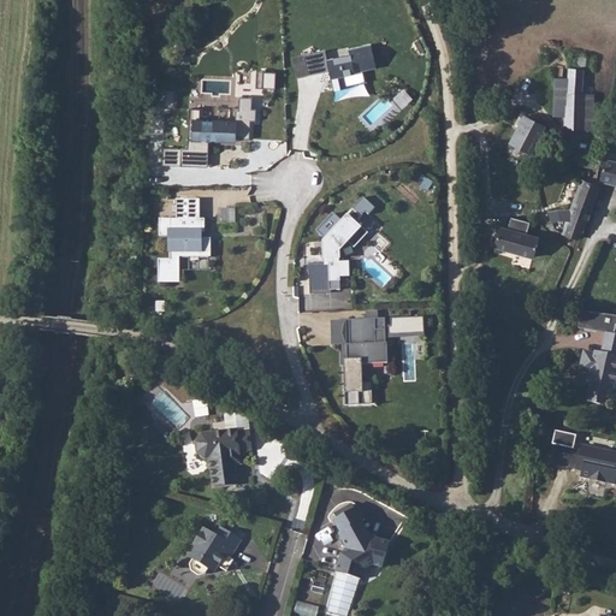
[(325,52),(303,55),(308,75),(329,71),(331,80),(332,78),(335,90),(347,88),(347,86),(365,82),(362,67),(375,65),(371,45),(348,49),(349,55),(326,60),(325,52)]
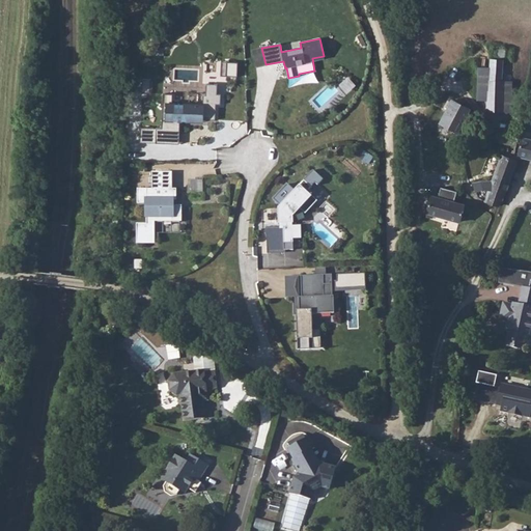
[(487,101),(487,111),(515,113),(516,81),(504,81),(505,59),(491,59),(491,67),(479,68),(478,101),(487,101)]
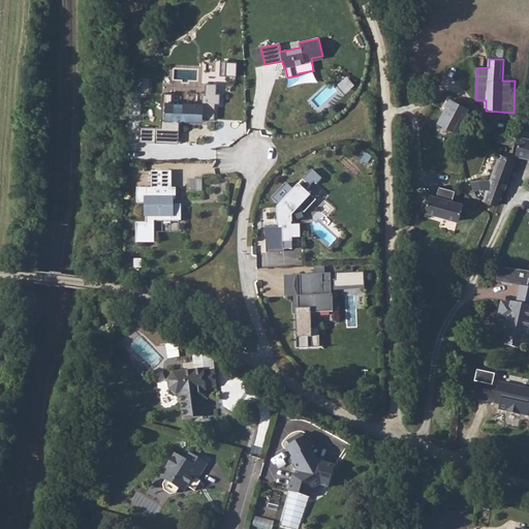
[(224,62),(224,75),(238,75),(238,62),(224,62)]
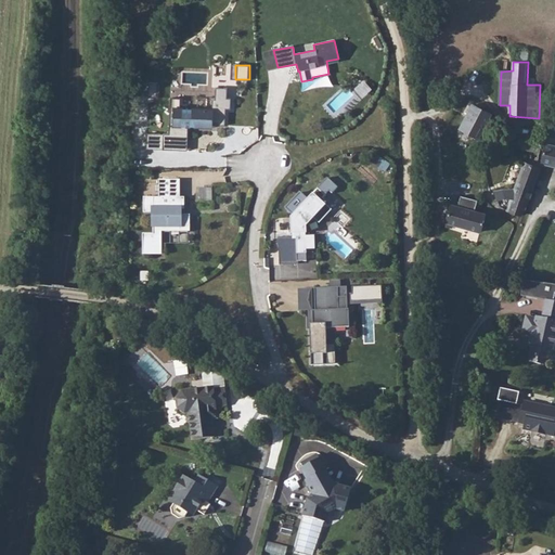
[(208,86),(208,73),(183,71),(182,85),(208,86)]
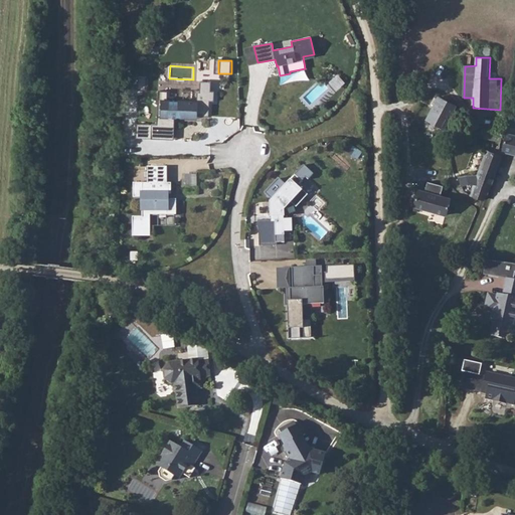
[(198,92),(197,101),(198,101),(197,116),(209,116),(210,101),(215,101),(215,92),(211,91),(211,81),(201,81),(200,92),(198,92)]
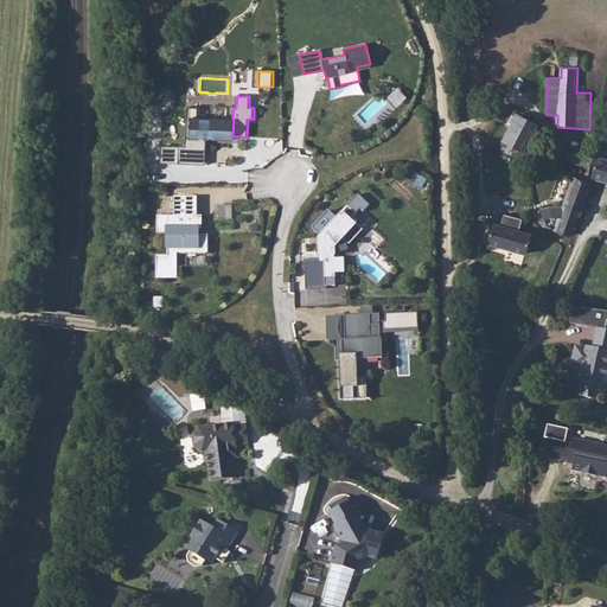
[(523,154),(540,125),(518,113),(503,141),(523,154)]
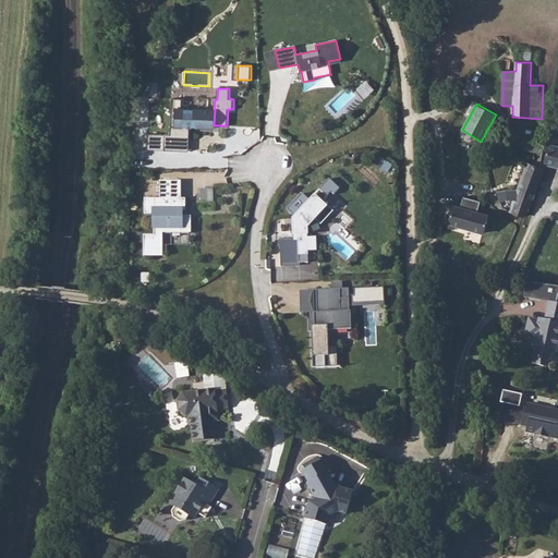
[(214,125),(215,109),(214,109),(176,107),(174,128),(190,128),(214,129),(214,125)]
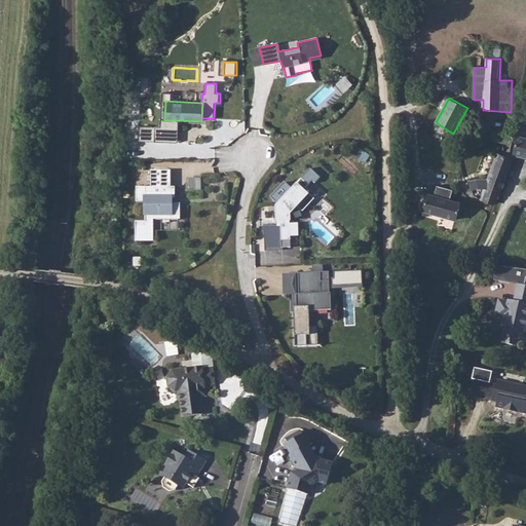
[(178,142),(179,120),(164,120),(162,120),(161,126),(140,126),(140,141),(178,142)]
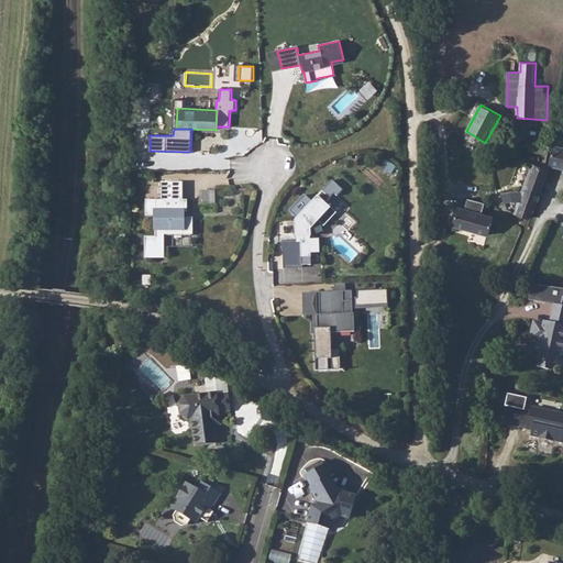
[(551,151),(553,140),(525,135),(523,142),(530,143),(529,147),(551,151)]
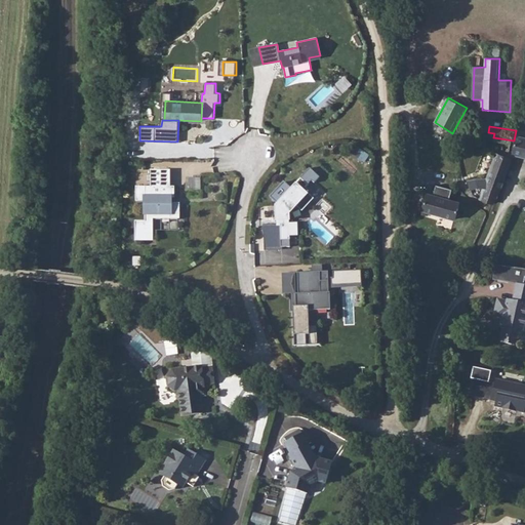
[(524,131),(519,130),(514,152),(524,154),(524,131)]
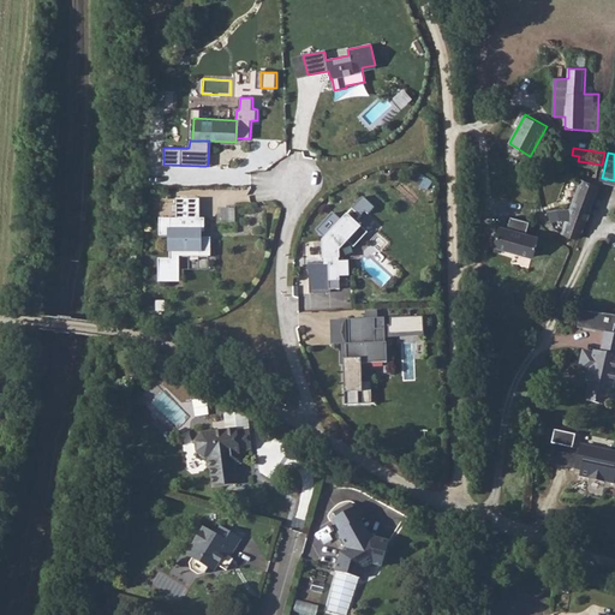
[(561,231),(575,237),(579,230),(584,231),(597,198),(603,181),(581,175),(580,178),(572,204),(550,208),(551,220),(566,218),(561,231)]
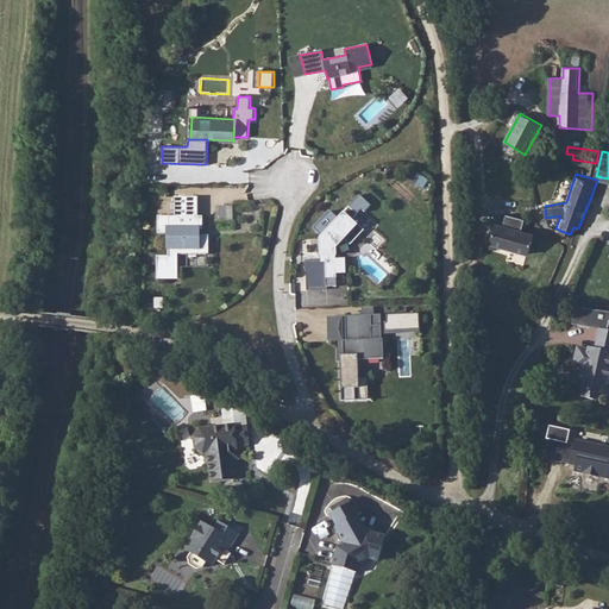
[(157,257),(157,277),(177,277),(177,255),(208,255),(208,236),(198,236),(198,230),(202,230),(202,218),(198,218),(198,198),(175,198),(175,217),(157,217),(157,234),(168,234),(168,257),(157,257)]
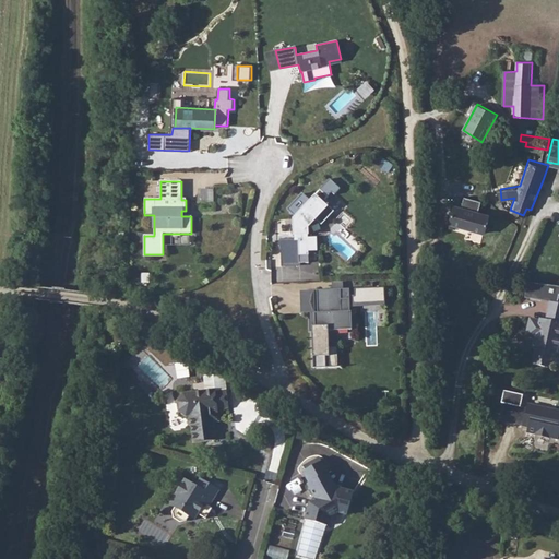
[(214,190),(199,190),(199,201),(214,202),(214,190)]
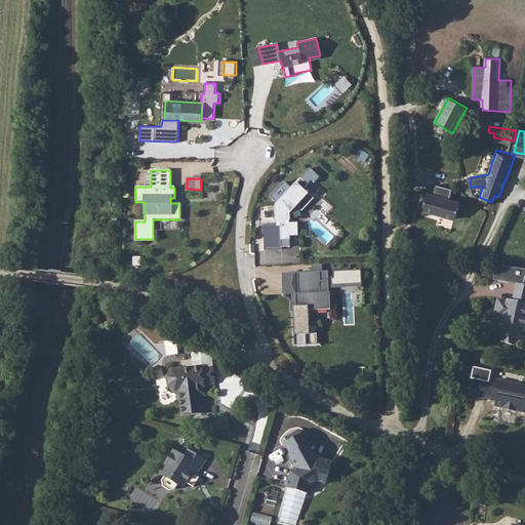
[(280,226),(281,247),(282,247),(290,247),(289,236),(297,236),(297,224),(288,224),(288,213),(296,205),(300,209),(312,198),(303,191),(308,185),(300,178),(275,206),(276,220),(283,220),(283,224),(280,224),(280,226)]
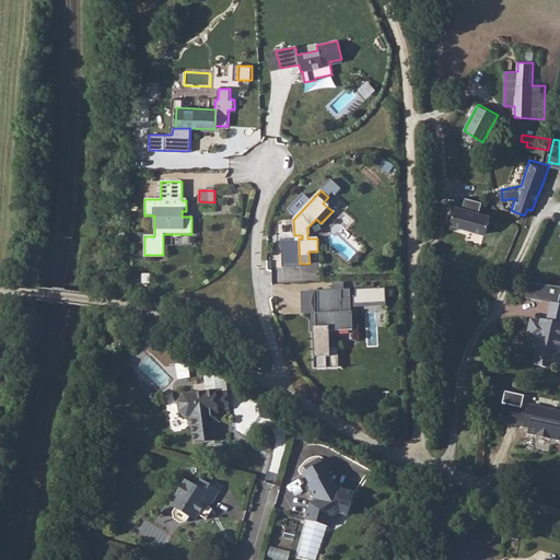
[(451,224),(490,235),(491,226),(501,230),(502,220),(496,219),(496,217),(481,213),(482,206),(470,201),(469,209),(454,207),(451,224)]
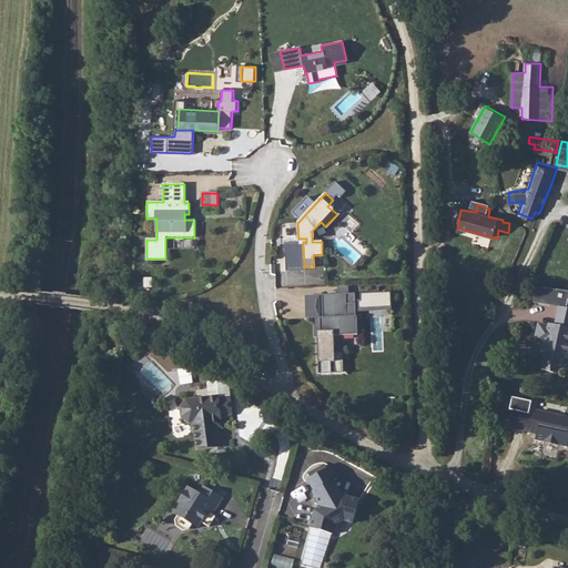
[(304,267),(303,244),(286,245),(287,271),(306,270),(305,267),(304,267)]
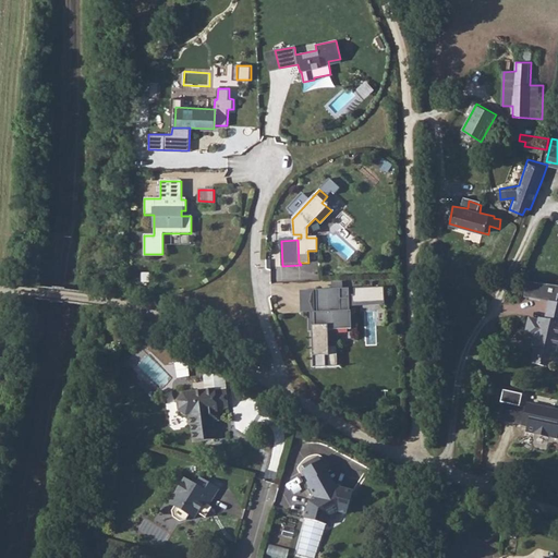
[(312,330),(313,367),(325,367),(324,330),(351,329),(350,312),(349,312),(349,299),(340,300),(339,289),(316,290),(317,312),(314,312),(315,330),(312,330)]
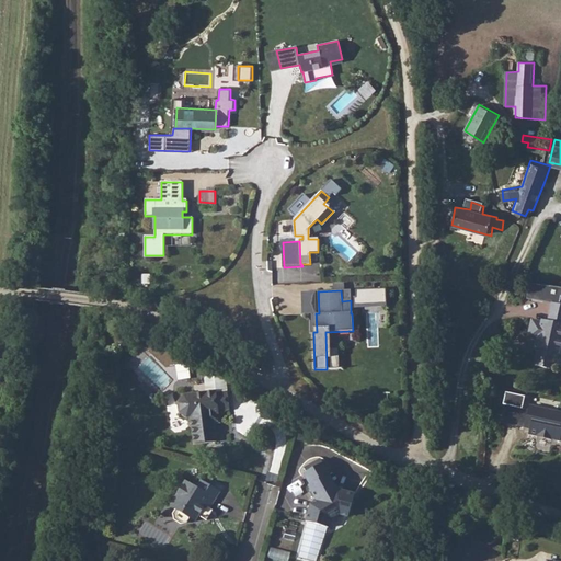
[(537,361),(554,364),(558,348),(560,347),(560,299),(556,299),(551,317),(546,316),(546,318),(535,316),(531,334),(542,336),(537,361)]
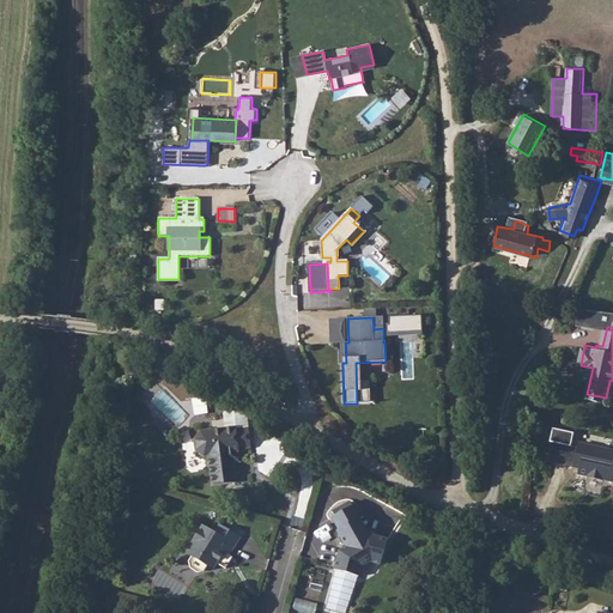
[(250,448),(247,430),(232,431),(232,429),(196,434),(192,439),(193,453),(198,455),(205,456),(205,462),(204,462),(204,469),(207,469),(210,486),(234,484),(231,463),(238,463),(236,449),(250,448)]
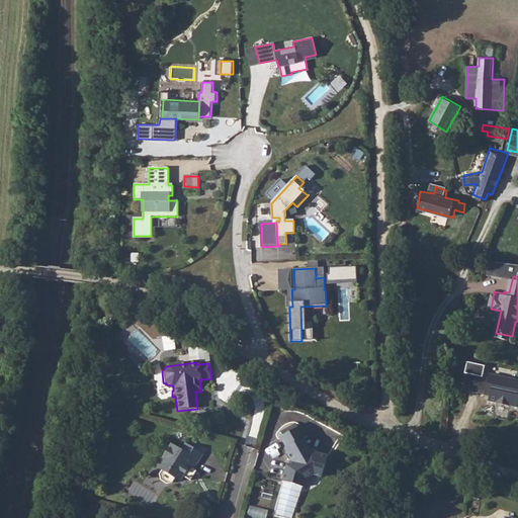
[(517,375),(487,369),(484,386),(489,387),(488,396),(495,398),(497,396),(505,397),(507,400),(515,401),(517,382),(517,380),(516,380),(517,375)]
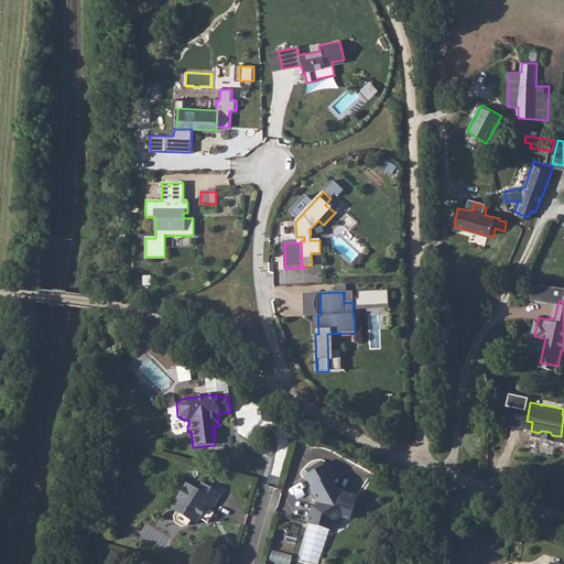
[(329,465),(305,476),(311,488),(310,488),(318,503),(311,509),(307,524),(332,531),(336,517),(349,520),(358,496),(340,491),(334,477),(336,475),(329,465)]
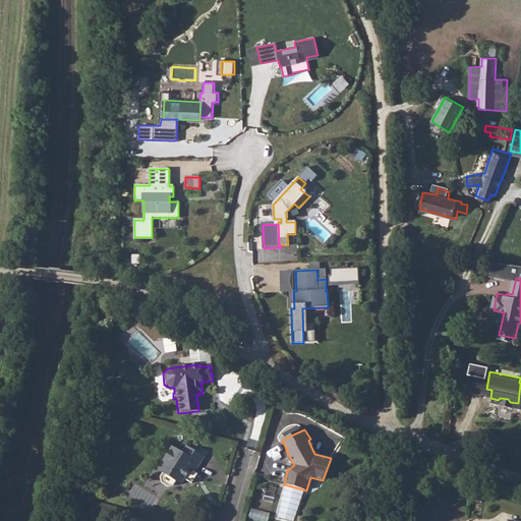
[(166,481),(170,487),(174,485),(179,481),(183,485),(188,480),(194,484),(201,474),(198,472),(208,458),(190,447),(185,453),(177,447),(161,470),(165,474),(165,476),(166,481)]
